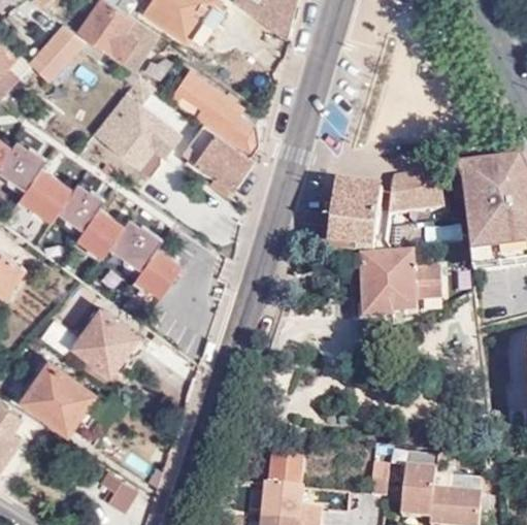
[(136,69),(161,37),(107,0),(97,0),(78,28),(136,69)]
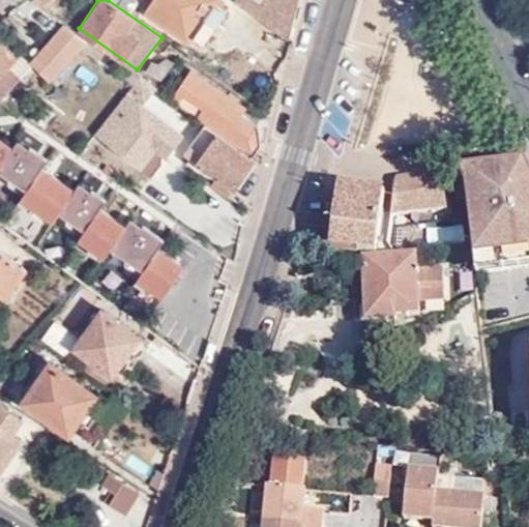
[(224,5),(215,0),(151,0),(145,9),(187,40),(194,32),(206,40),(222,18),(217,16),(224,5)]
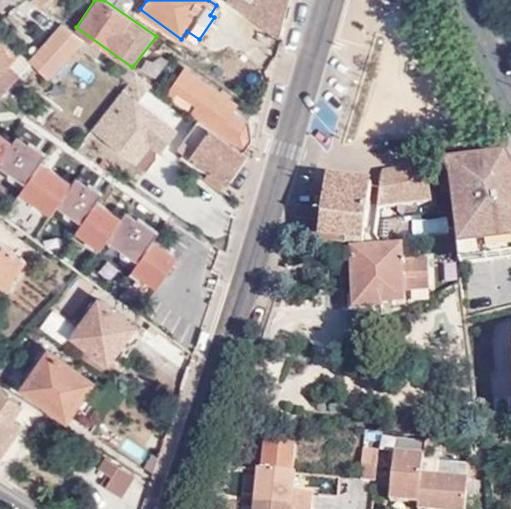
[(233,0),(279,33),(287,0),(233,0)]
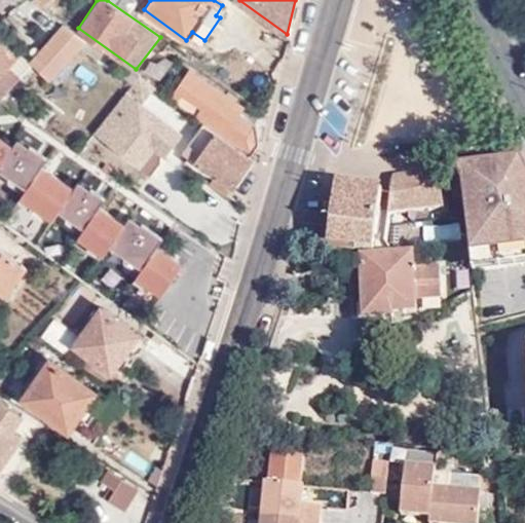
[(97,48),(60,23),(27,60),(26,61),(30,65),(41,74),(71,43),(90,57),(97,48)]
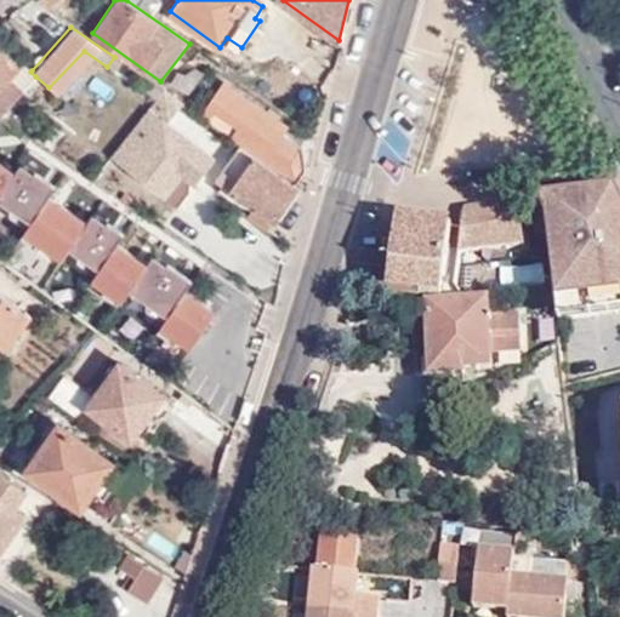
[(0,113),(22,90),(7,79),(16,68),(0,53),(0,113)]
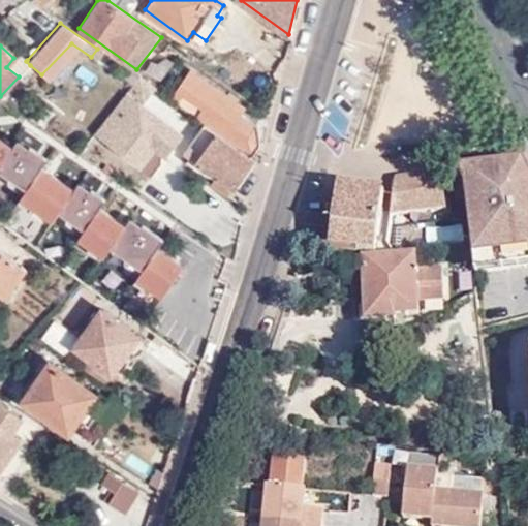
[(26,61),(27,60),(19,53),(13,58),(6,67),(19,76),(30,65),(26,61)]
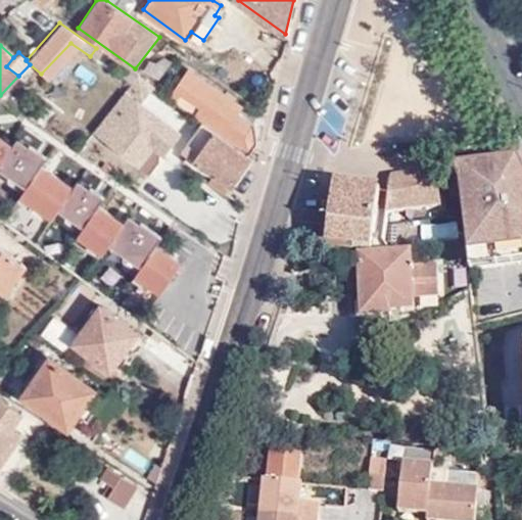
[(189,69),(169,100),(199,122),(243,152),(253,139),(255,126),(238,113),(241,106),(189,69)]
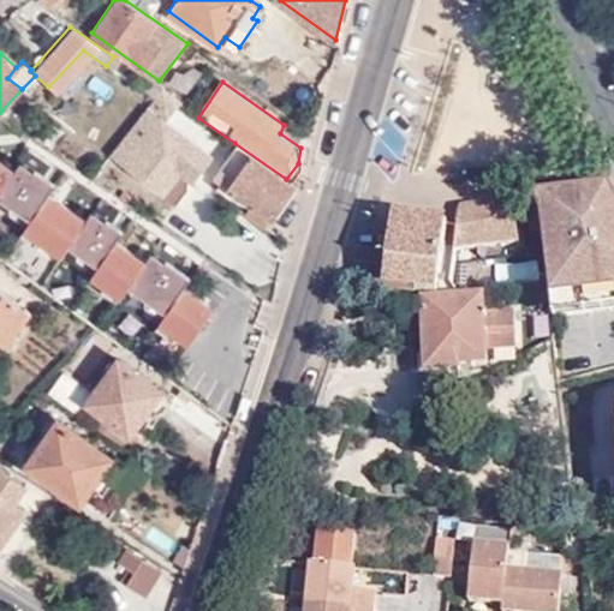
[(166,120),(179,105),(161,90),(111,154),(162,193),(182,169),(195,179),(213,157),(166,120)]
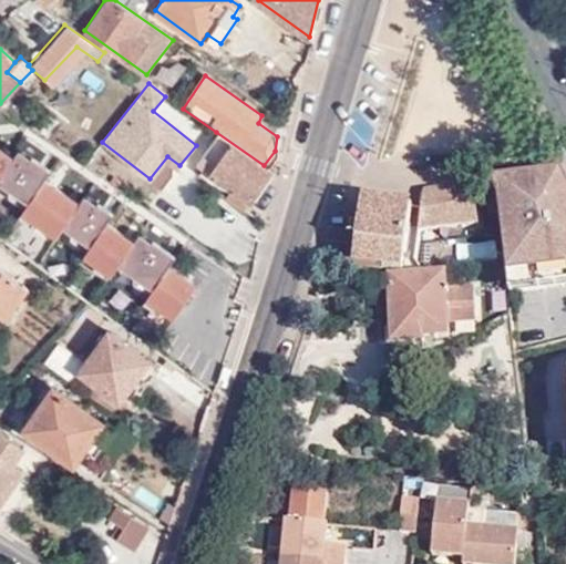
[(242,211),(270,171),(264,165),(216,132),(194,162),(230,190),(225,200),(242,211)]
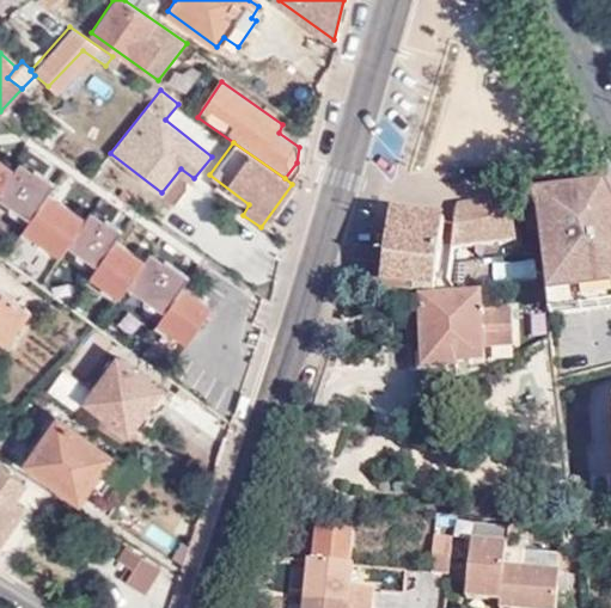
[(145,235),(156,222),(132,206),(117,225),(46,170),(30,192),(49,207),(20,250),(32,258),(46,268),(96,304),(145,235)]
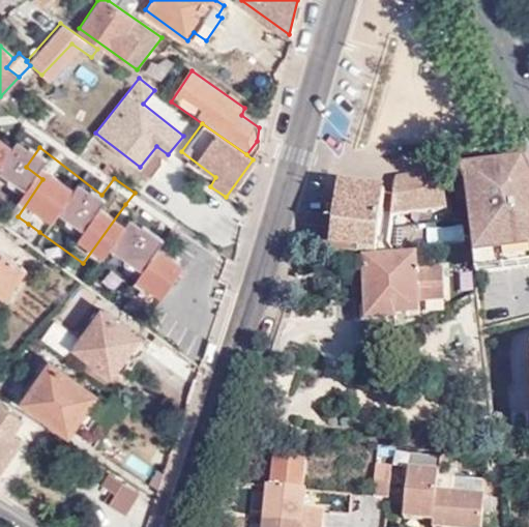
[(508,162),(462,166),(460,166),(464,179),(471,253),(528,246),(528,168),(525,159),(508,162)]
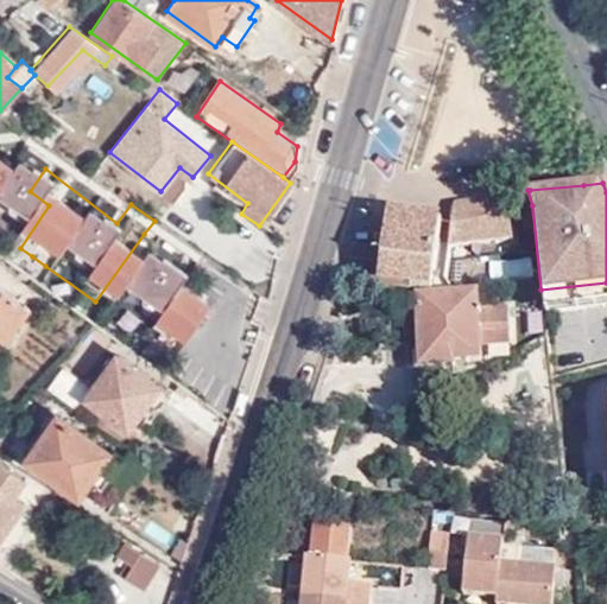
[(512,239),(506,197),(455,203),(450,246),(512,239)]
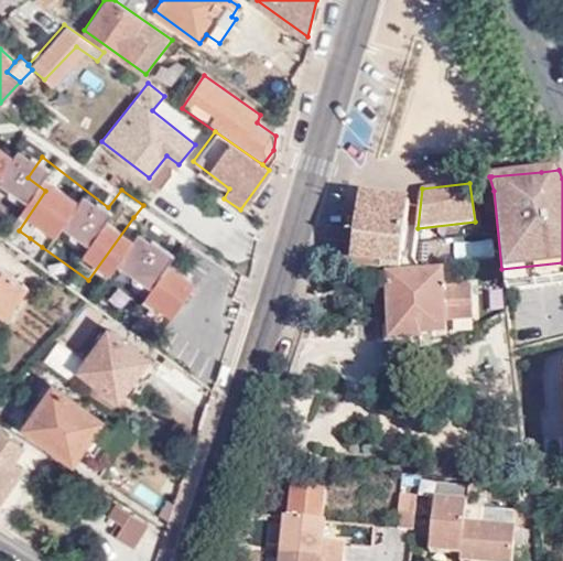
[(352,261),(398,269),(409,205),(363,197),(352,261)]
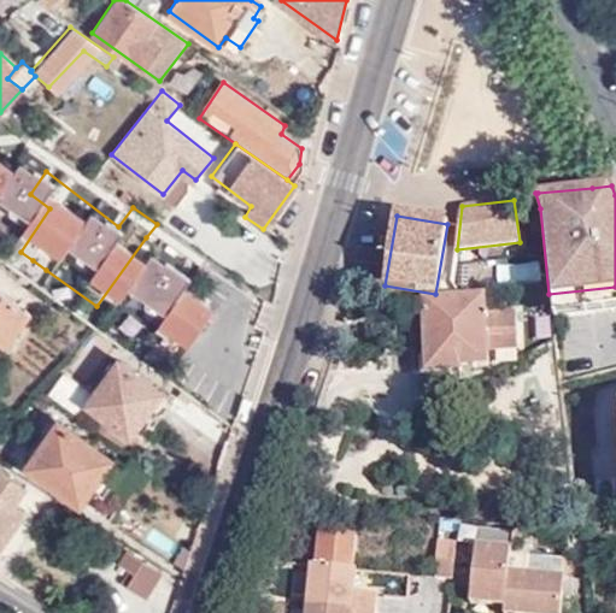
[(0,258),(1,259),(13,242),(0,231),(0,258)]
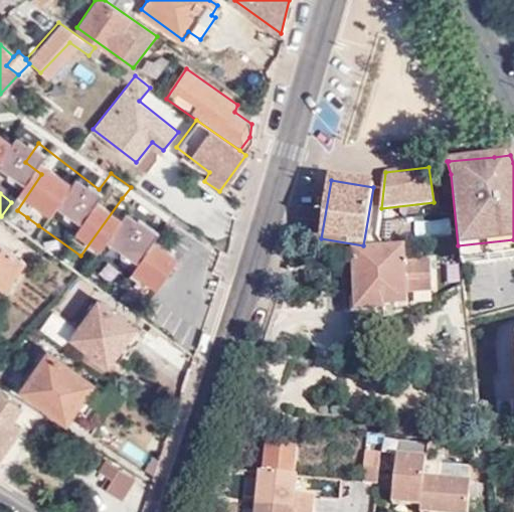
[(30,237),(38,225),(27,217),(18,229),(30,237)]
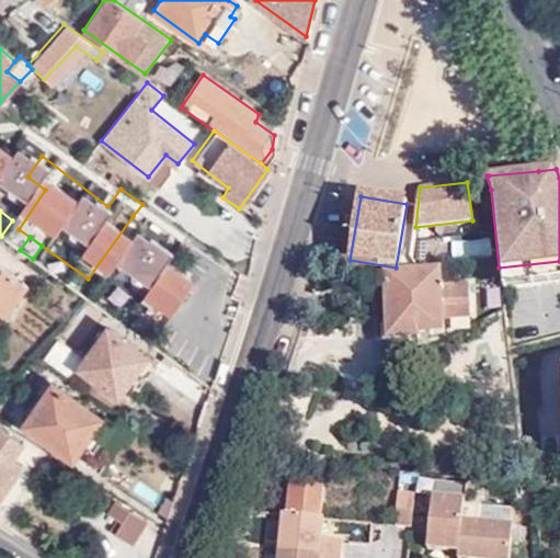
[(501,284),(559,277),(559,261),(499,268),(501,284)]
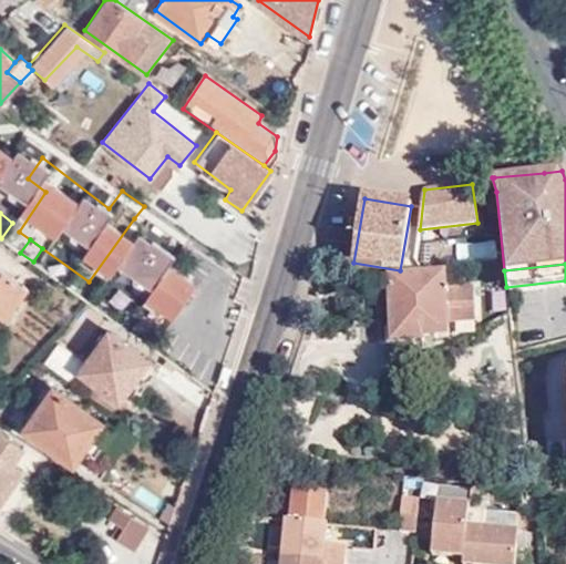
[(0,317),(2,319),(26,288),(0,269),(0,317)]
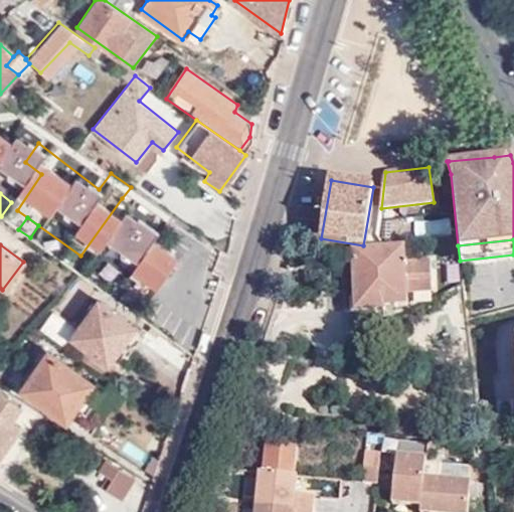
[(407,283),(432,282),(431,262),(406,263),(405,248),(353,251),(356,306),(357,320),(387,320),(387,307),(408,306),(407,292),(407,283)]
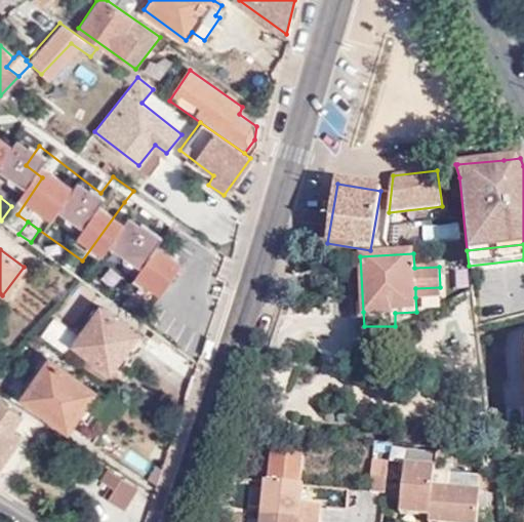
[(440,297),(440,287),(415,288),(415,297),(440,297)]
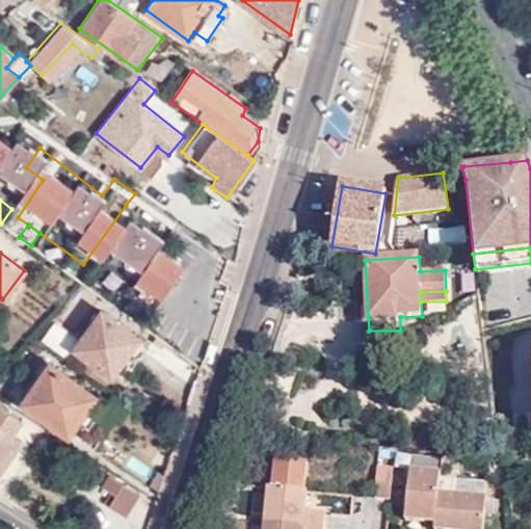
[(148,344),(103,311),(74,349),(110,375),(121,363),(130,370),(148,344)]
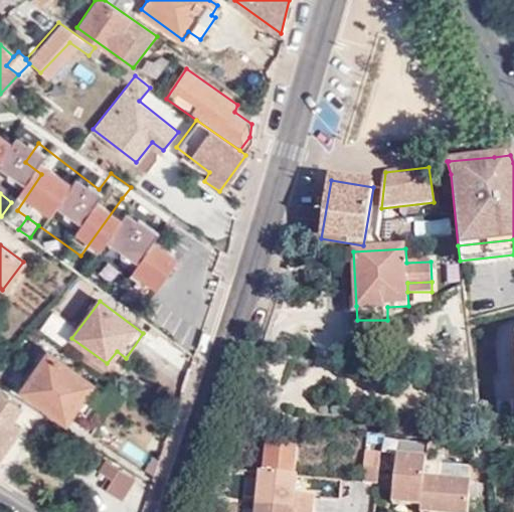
[(168,337),(164,334),(157,329),(152,335),(163,343),(168,337)]
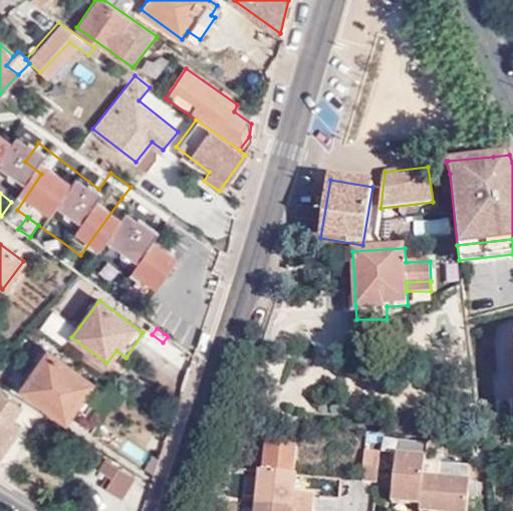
[(102,390),(43,347),(17,384),(66,419),(74,409),(84,416),(102,390)]
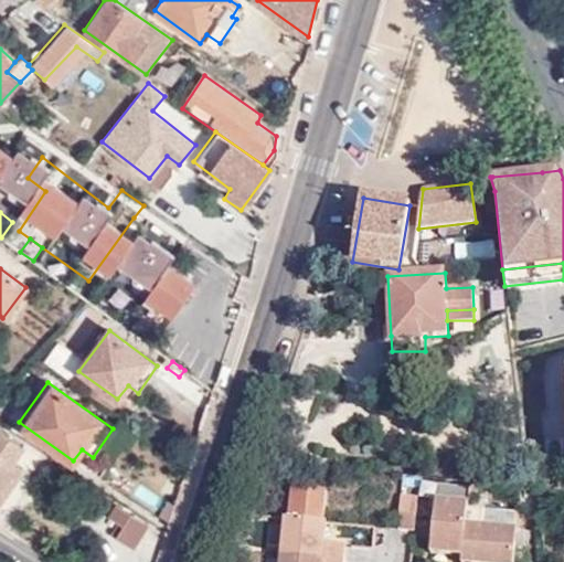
[(0,495),(9,483),(0,476),(10,460),(21,445),(0,430),(0,495)]
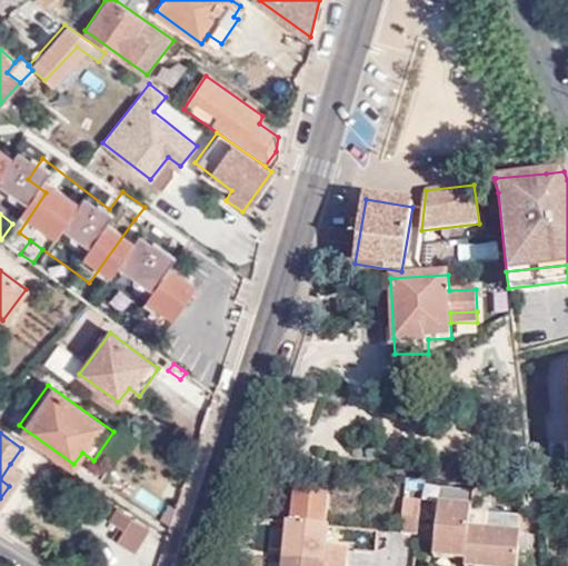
[(0,479),(9,486),(20,470),(10,464),(0,479)]
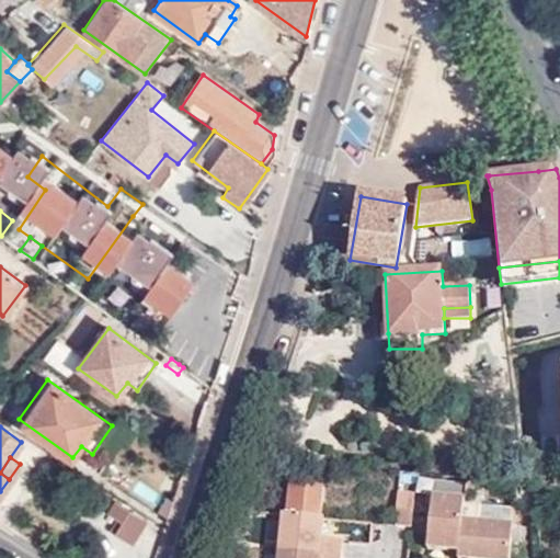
[(477,479),(466,478),(466,489),(476,490),(477,479)]
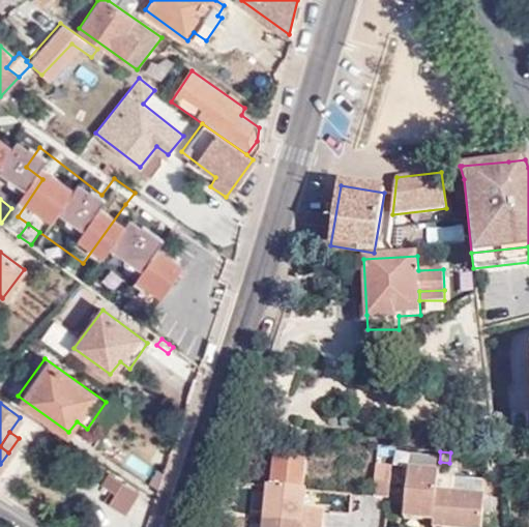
[(273,458),(270,485),(303,489),(305,460),(273,458)]
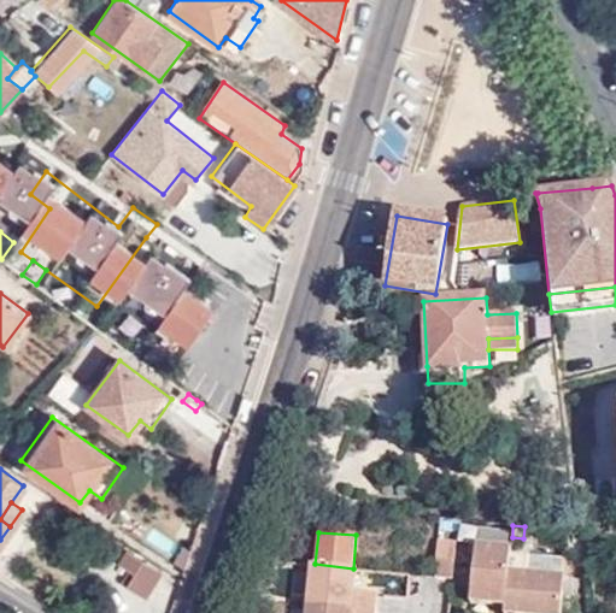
[(455,543),(436,542),(434,576),(452,578),(455,543)]
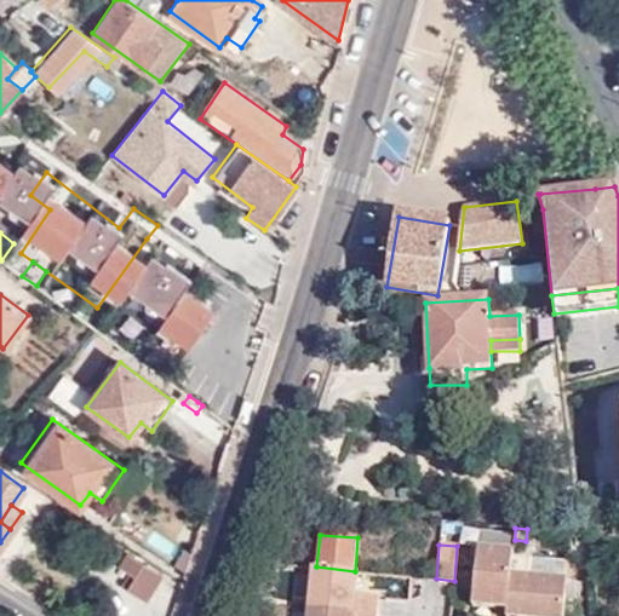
[(471,604),(508,608),(513,554),(514,551),(477,547),(471,604)]
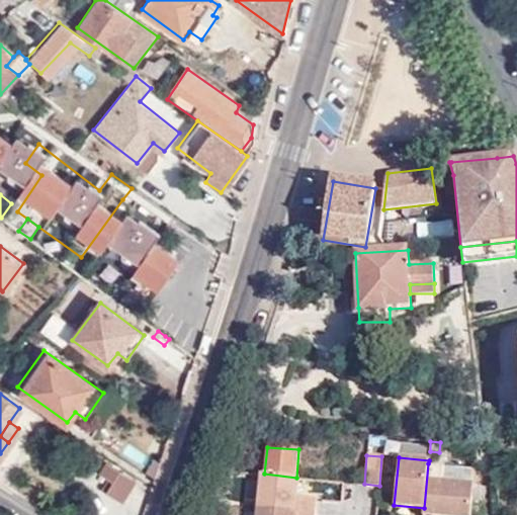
[(133,480),(107,462),(97,477),(110,486),(106,491),(118,500),(133,480)]
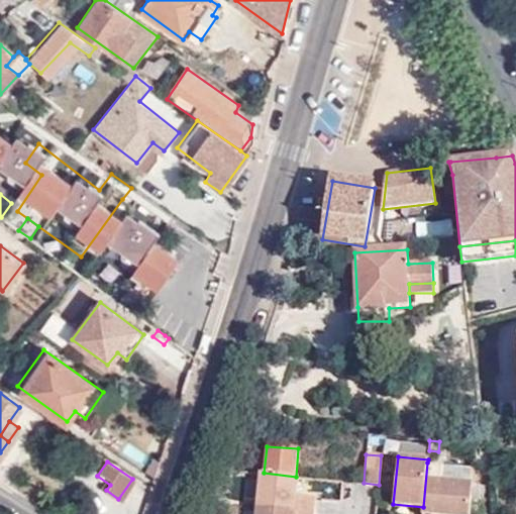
[(441,480),(442,465),(428,463),(423,513),(424,513),(469,513),(472,483),(441,480)]
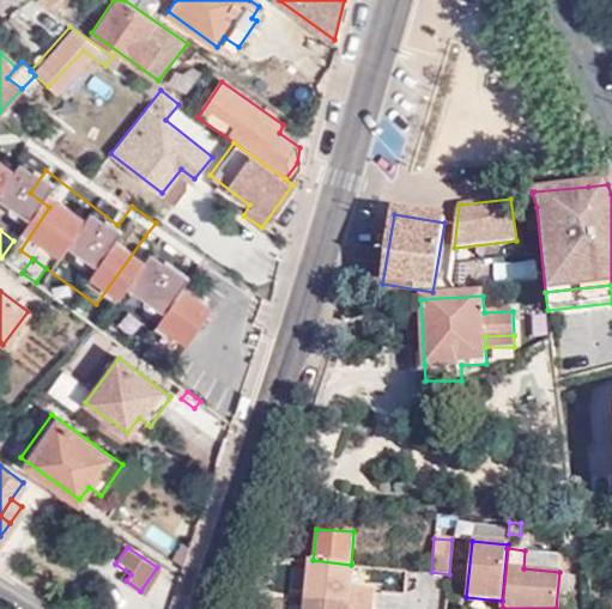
[(307,559),(304,601),(374,607),(375,588),(351,585),(353,565),(351,565),(313,560),(307,559)]
